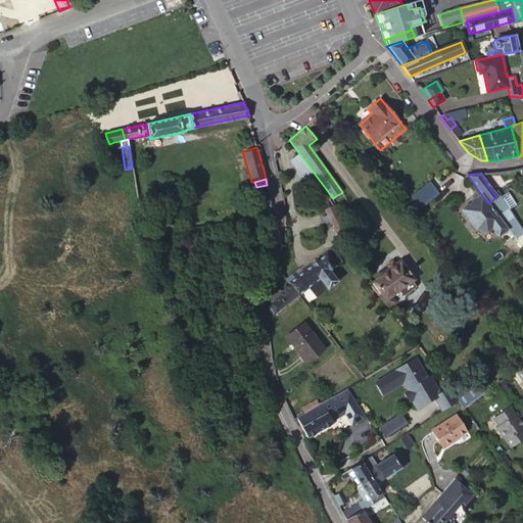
[(484,198),(481,194),(462,208),(475,228),(485,232),(490,228),(496,237),(504,231),(506,235),(509,232),(502,223),(497,217),(488,203),(484,198)]
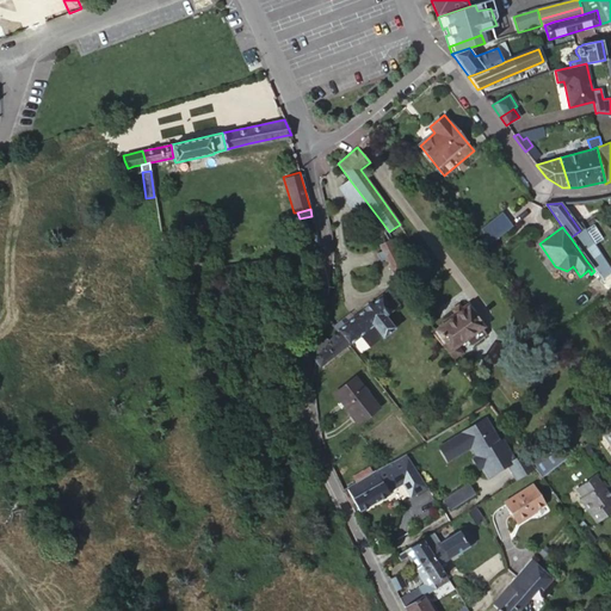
[(581,253),(586,260),(596,253),(580,230),(571,238),(581,253)]
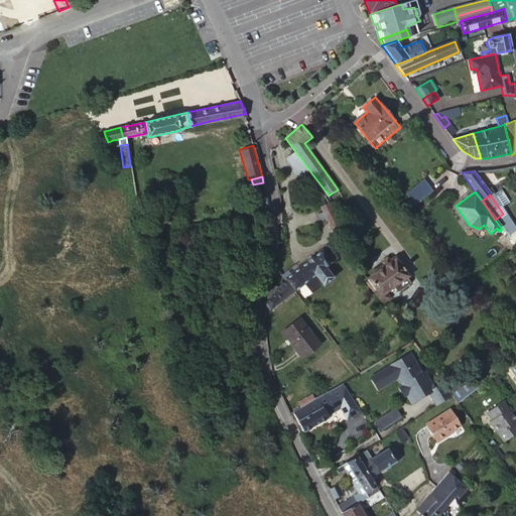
[(347,213),(344,199),(337,200),(340,215),(347,213)]
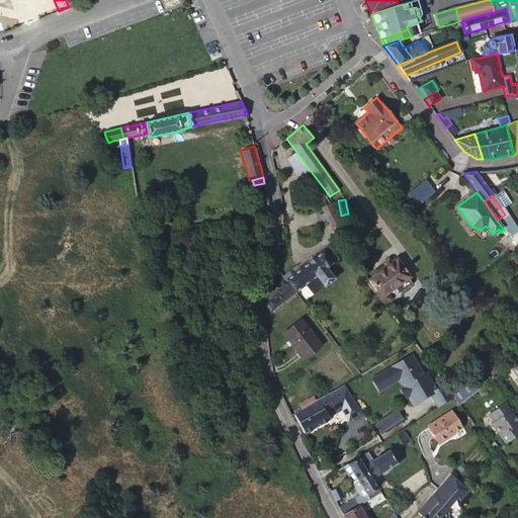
[(345,233),(328,201),(326,202),(327,205),(323,207),(325,211),(319,213),(322,221),(328,219),(335,240),(345,233)]
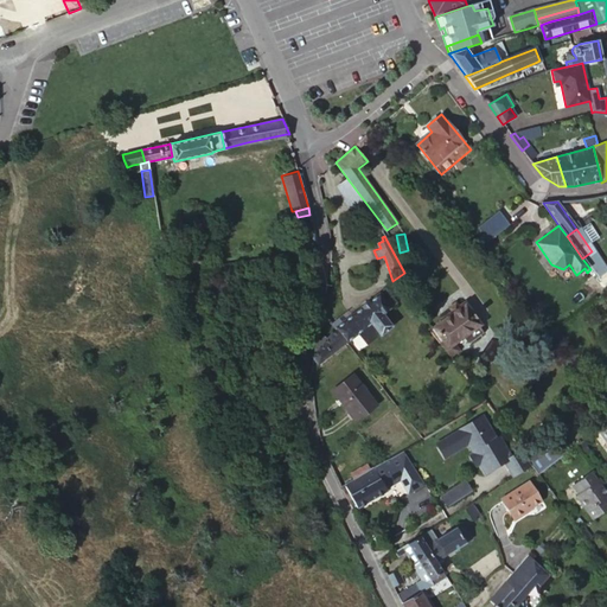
[(587,273),(581,276),(596,300),(606,293),(600,285),(590,269),(587,273)]
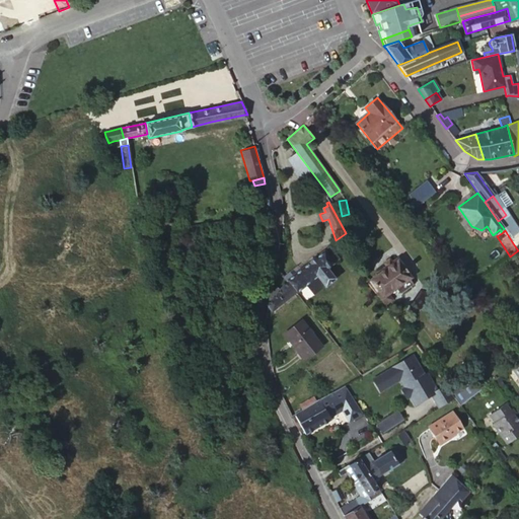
[(290,278),(289,279),(286,281),(287,282),(292,288),(296,293),(317,277),(325,287),(335,280),(327,270),(340,260),(330,247),(322,253),(301,269),(298,272),(293,275),(290,278)]
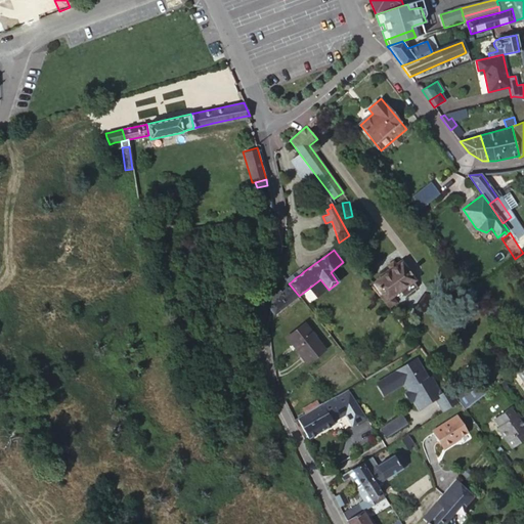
[(381,297),(390,308),(397,303),(393,297),(402,291),(406,296),(418,288),(413,281),(415,280),(410,275),(411,274),(408,269),(407,270),(401,261),(396,265),(390,269),(382,275),(383,276),(375,282),(384,294),(381,297)]
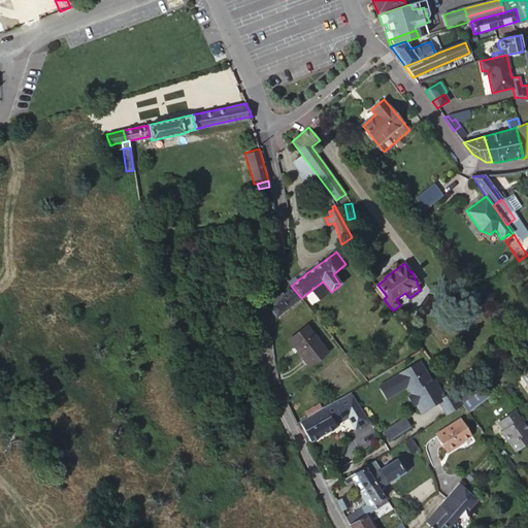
[(300,272),(288,282),(291,286),(294,284),(298,279),(303,276),(300,272)]
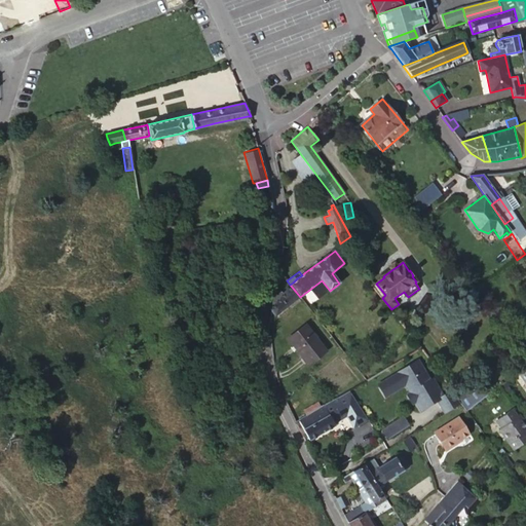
[(296,292),(291,286),(289,287),(288,288),(284,293),(276,289),(275,293),(273,301),(271,307),(270,309),(272,311),(275,315),(298,298),(300,297),(296,292)]
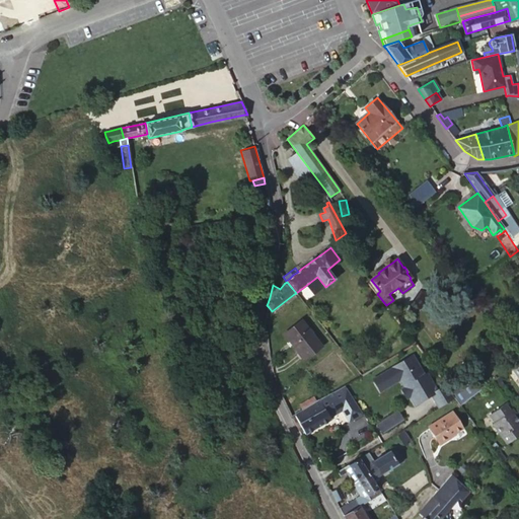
[(305,360),(322,346),(301,319),(286,331),(296,344),(293,346),(305,360)]
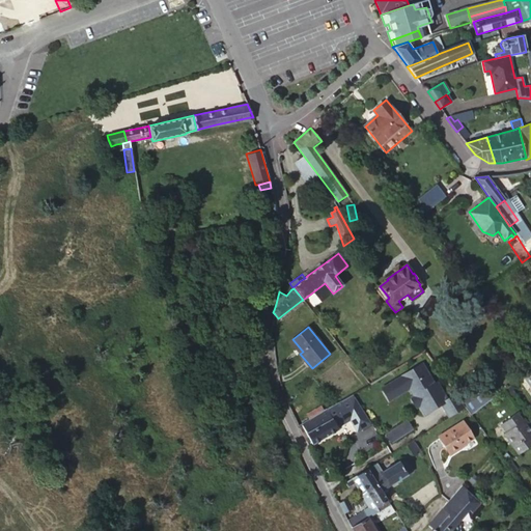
[(290,341),(300,354),(303,352),(292,339),(290,341)]
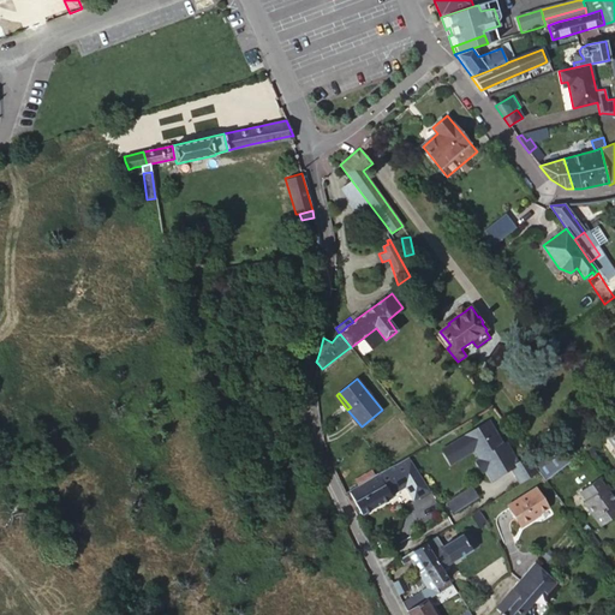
[(531,477),(539,471),(532,460),(530,458),(529,455),(520,460),(508,441),(505,442),(490,419),(443,449),(453,464),(476,451),(482,458),(481,459),(479,463),(484,470),(488,471),(489,470),(495,479),(514,467),(523,482),(531,477)]
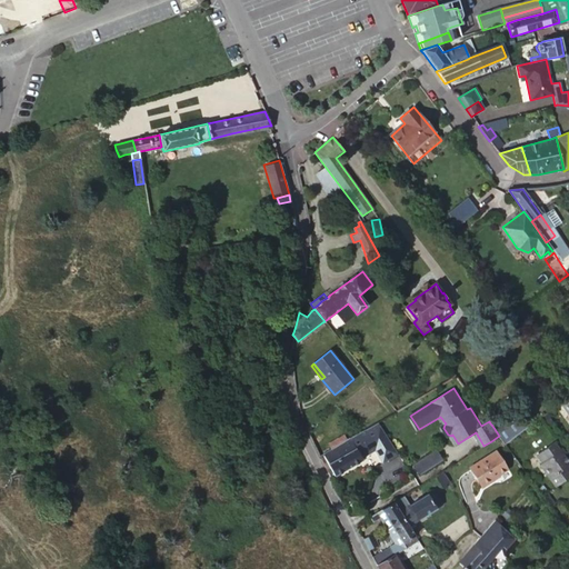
[(502,440),(506,443),(508,442),(521,431),(530,425),(525,417),(517,422),(510,428),(508,429),(499,436),(502,440)]
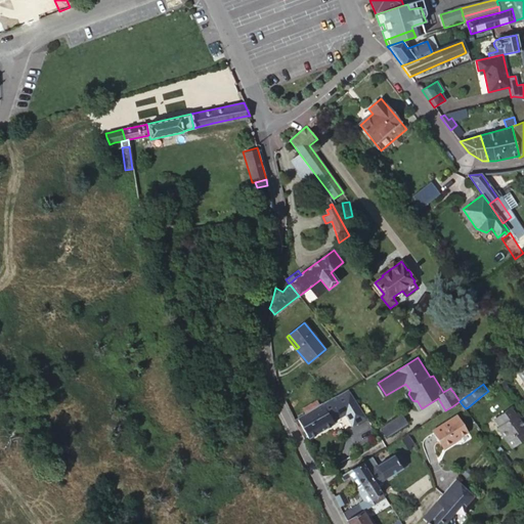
[(460,401),(468,395),(461,386),(453,392),(460,401)]
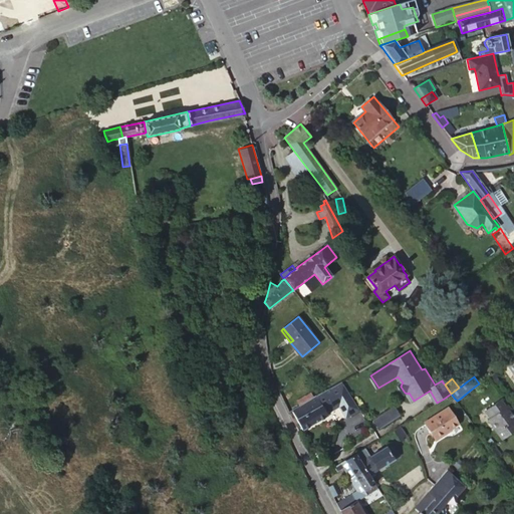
[(338,405),(345,416),(359,408),(342,380),(330,389),(317,396),(308,402),(303,405),(300,406),(292,411),(303,430),(327,416),(326,413),(338,405)]
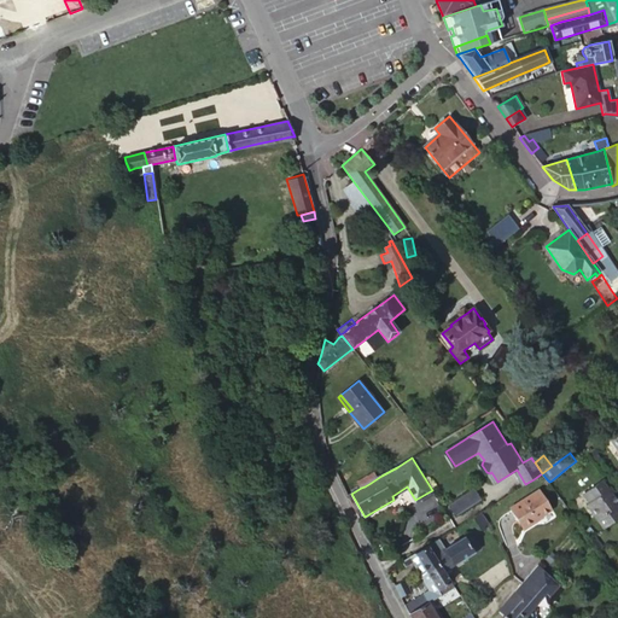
[(365,487),(371,483),(368,478),(360,483),(361,488),(365,487)]
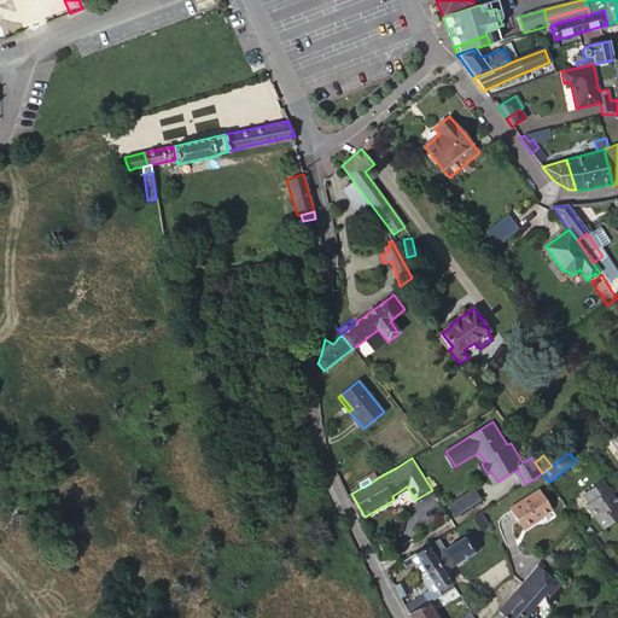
[(604,529),(617,518),(617,507),(617,506),(617,503),(617,501),(612,494),(608,489),(611,488),(605,479),(583,495),(589,503),(587,506),(604,529)]
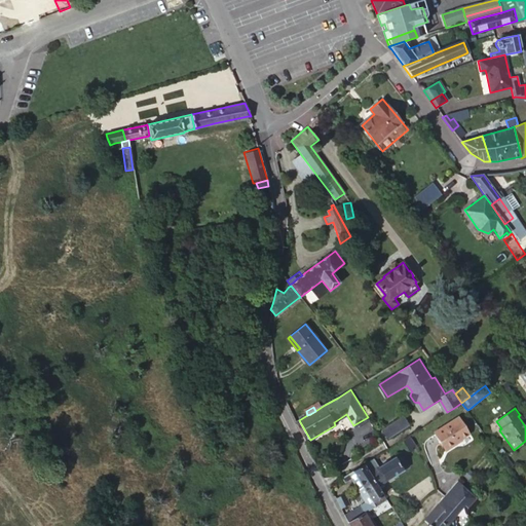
[(471,433),(460,416),(437,430),(448,449),(458,442),(458,441),(471,433)]
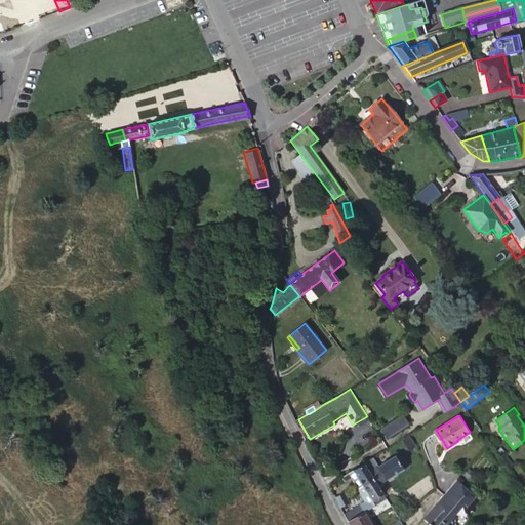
[(394,435),(411,423),(406,416),(389,427),(390,430),(394,435)]
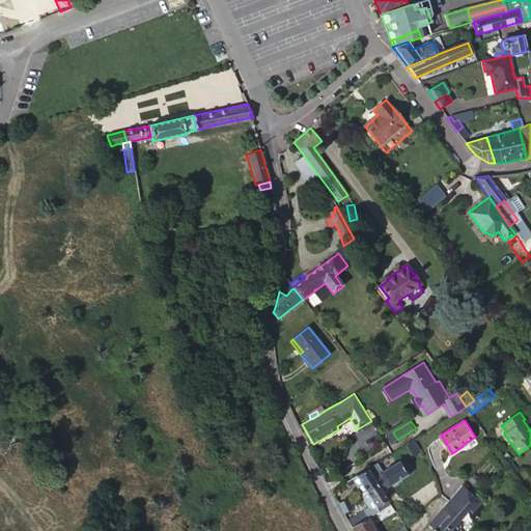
[(393,443),(398,440),(394,435),(393,431),(388,435),(393,443)]
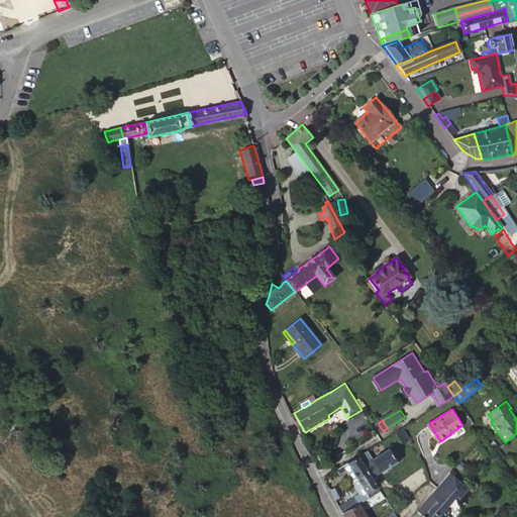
[(358,456),(368,472),(372,477),(402,458),(394,446),(368,462),(363,454),(358,456)]
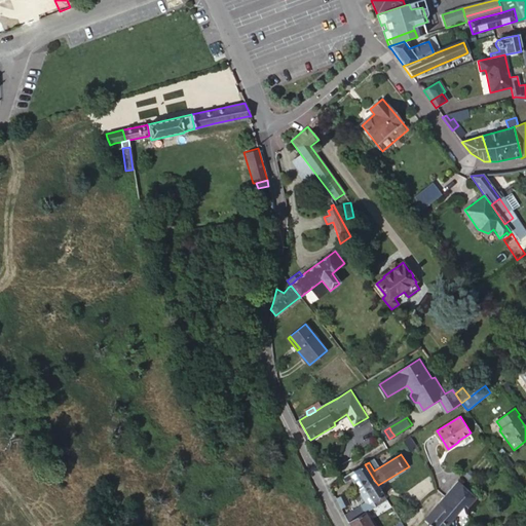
[(363,487),(374,480),(365,464),(361,467),(353,473),(363,487)]
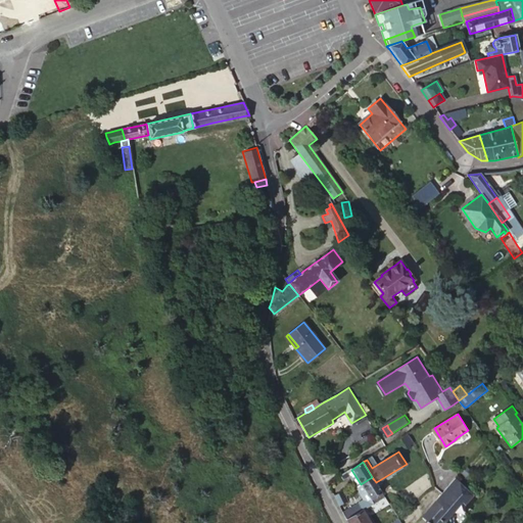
[(358,486),(361,484),(351,470),(348,471),(347,472),(350,476),(358,486)]
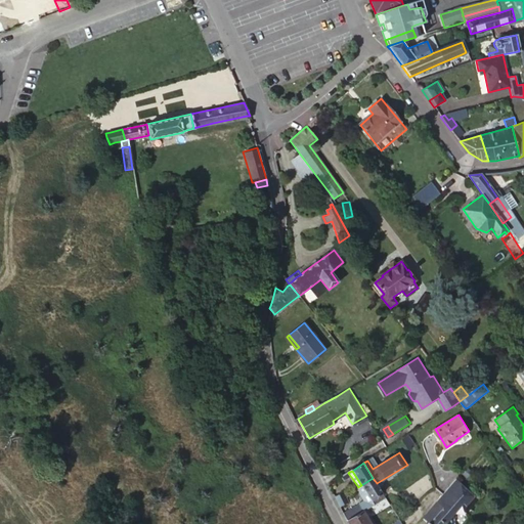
[(460,475),(449,486),(465,499),(469,503),(477,492),(460,475)]
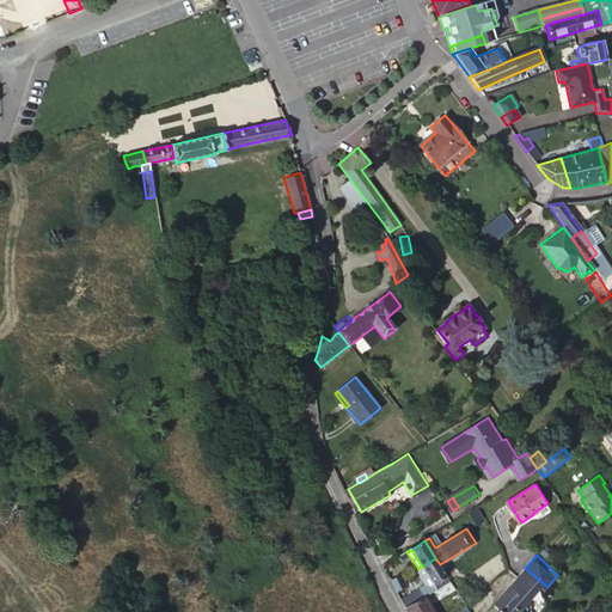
[(435,558),(422,567),(432,581),(427,583),(402,598),(407,607),(426,595),(435,589),(451,580),(440,564),(435,558)]
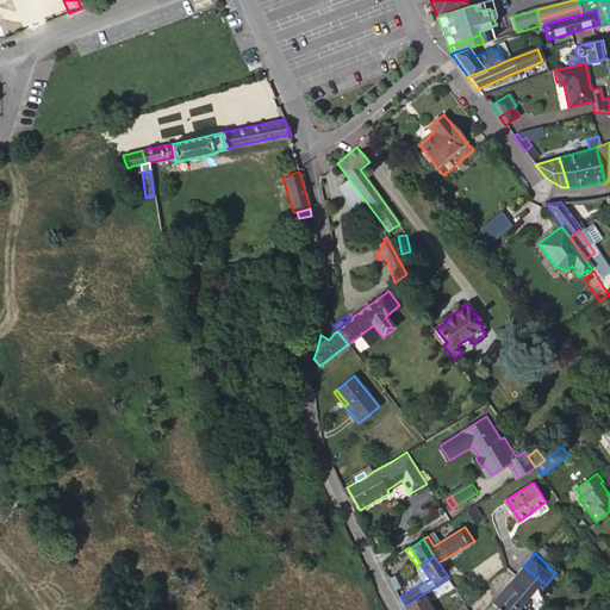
[(421,565),(417,567),(425,582),(430,579),(421,565)]
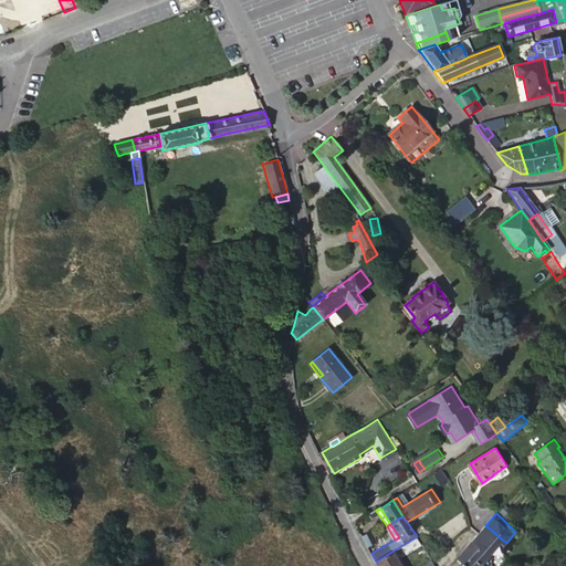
[(502,540),(485,525),(484,527),(482,528),(480,532),(478,534),(471,542),(470,543),(463,551),(459,556),(460,557),(467,563),(463,565),(496,565),(494,555),(492,553),(500,543),(502,540)]
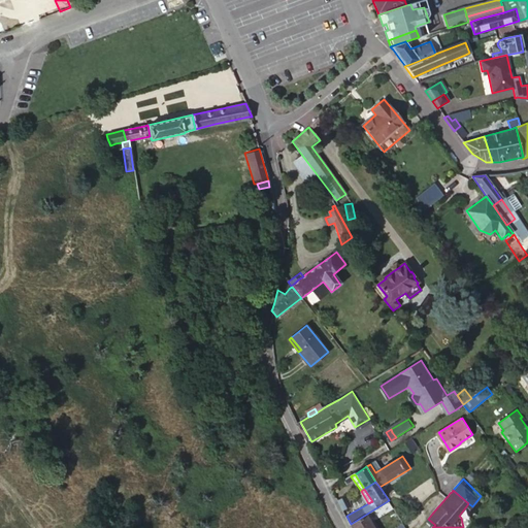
[(338,500),(340,505),(344,502),(349,500),(345,495),(337,499),(338,500)]
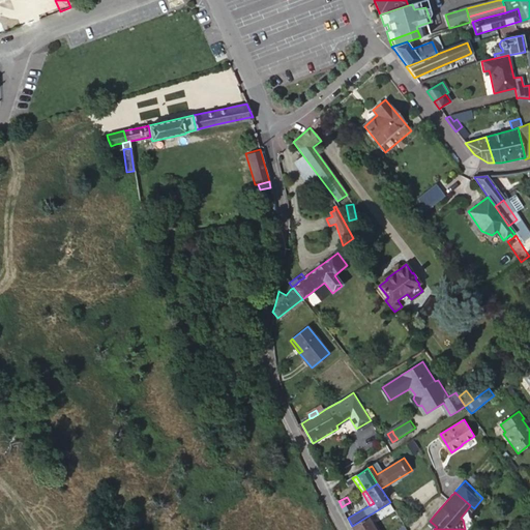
[(342,507),(345,512),(353,507),(350,502),(346,504),(342,507)]
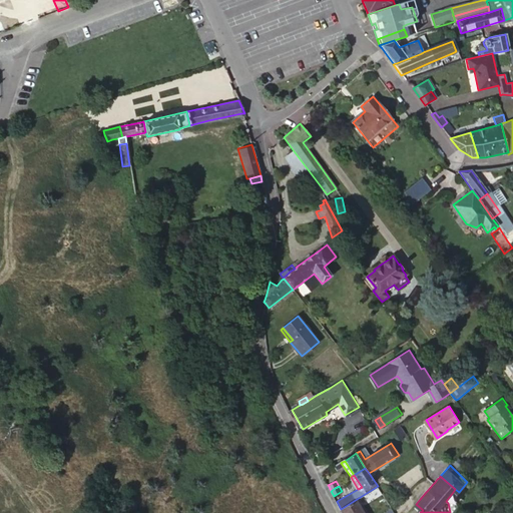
[(370,502),(383,494),(378,486),(365,494),(370,502)]
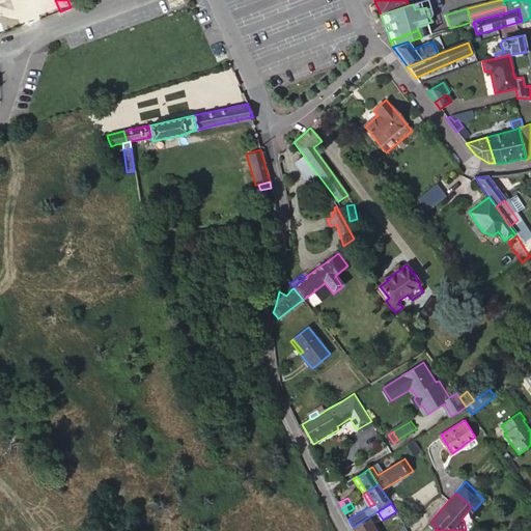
[(376,529),(369,516),(353,527),(355,530),(384,530),(382,527),(376,529)]
